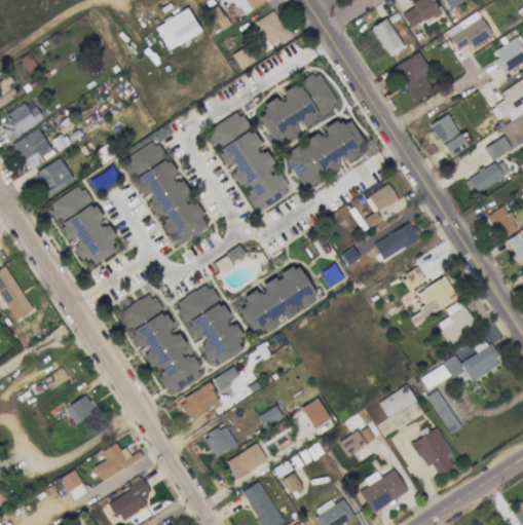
[(225,0),(228,4),(235,0),(244,14),(267,0),(225,0)]
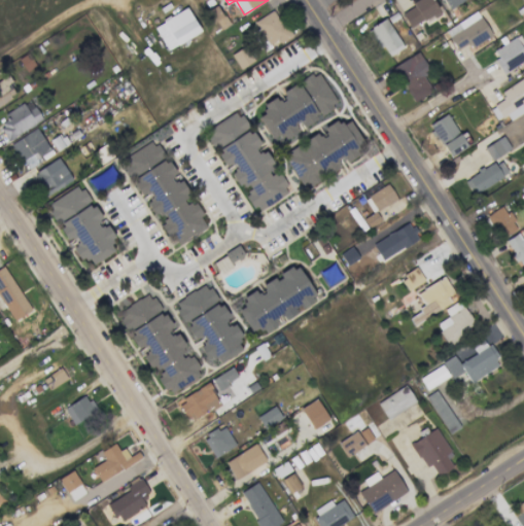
[(442,12),(433,0),(419,0),(413,4),(415,7),(404,14),(413,30),(442,12)]
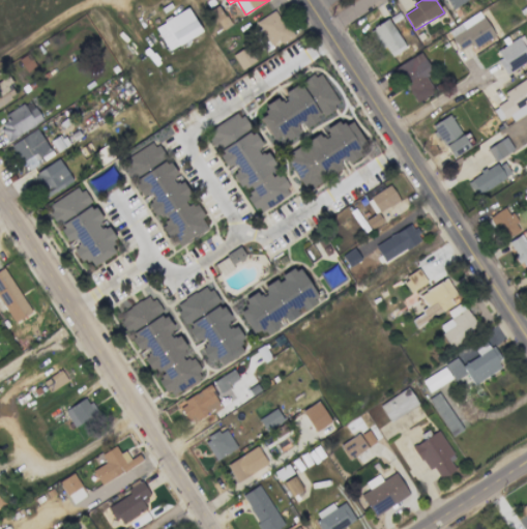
[(469,0),(446,0),(452,10),(469,0)]
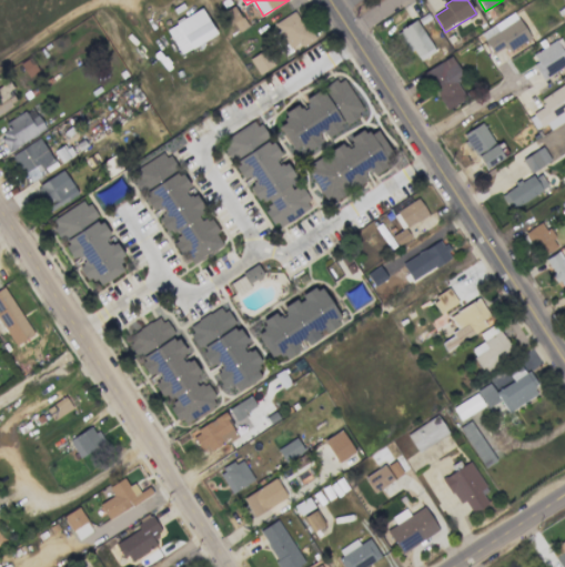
[(250,27),(235,7),(228,12),(242,32),(250,27)]
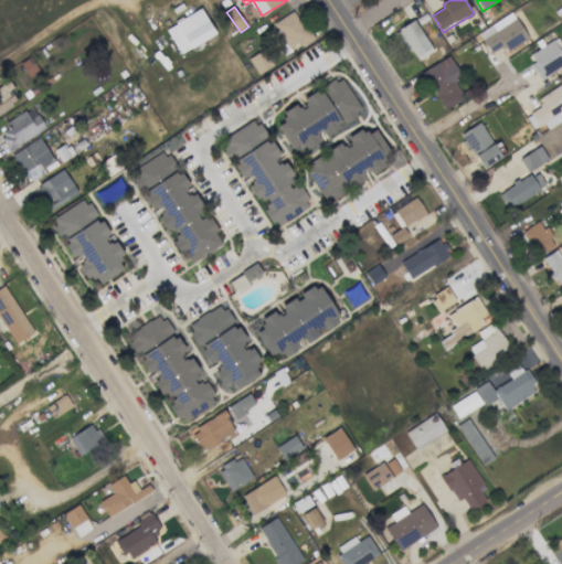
[(168,28),(180,54),(218,38),(204,10),(168,28)]
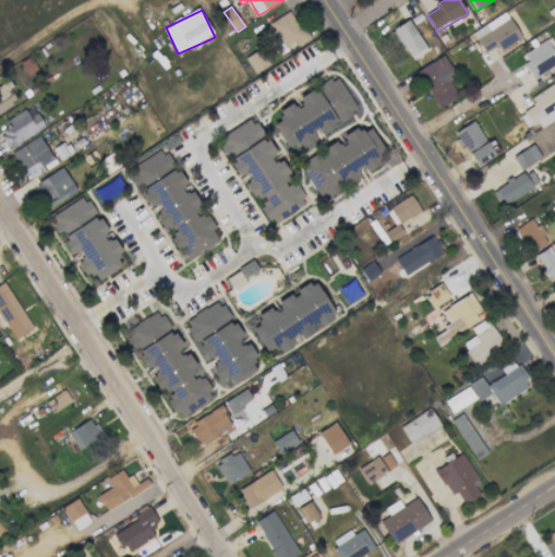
[(310,40),(293,11),(272,24),(286,49),(298,44),(299,46),(310,40)]
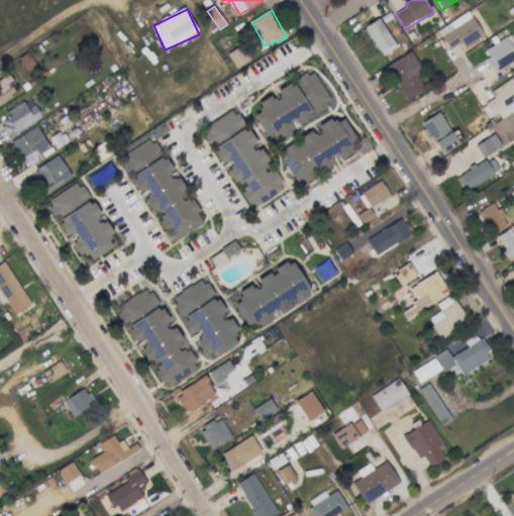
[(484,37),(473,13),(439,28),(449,48),(463,42),(465,46),(484,37)]
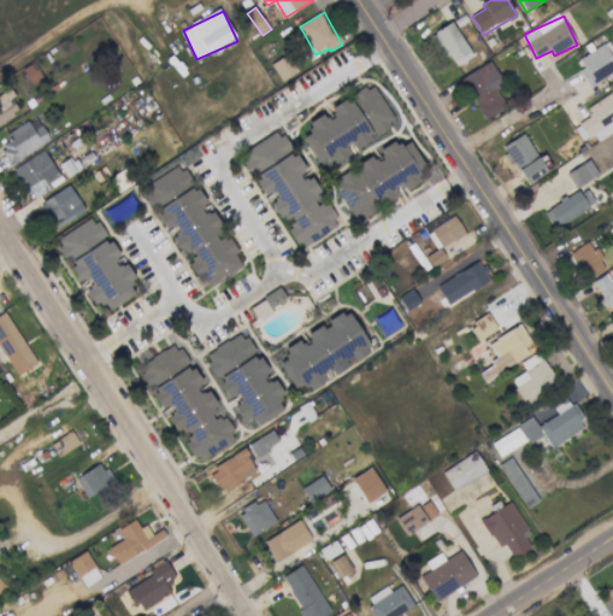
[(475,57),(453,22),(435,34),(457,69),(475,57)]
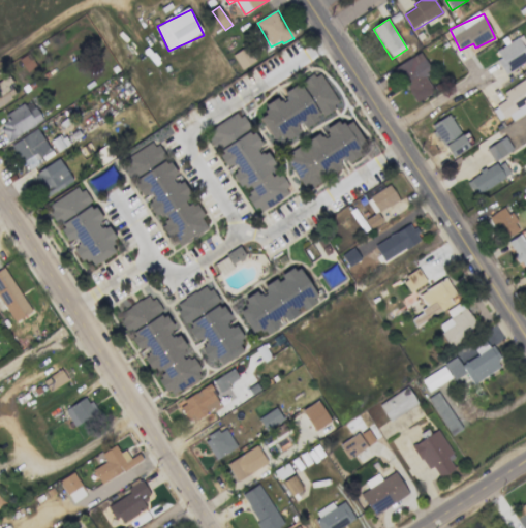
[(507,73),(525,64),(525,48),(521,38),(496,52),(507,73)]
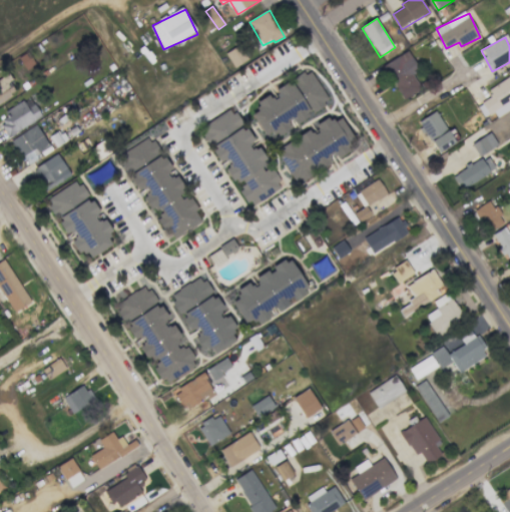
[(227,53),(235,68),(249,61),(241,46),(227,53)]
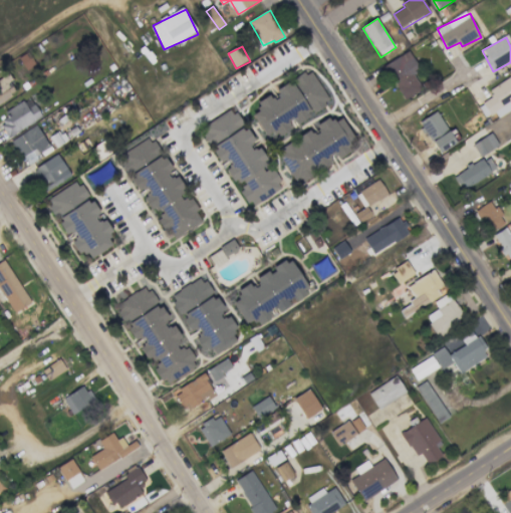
[(422,70),(411,51),(385,66),(406,100),(424,89),(415,75),(422,70)]
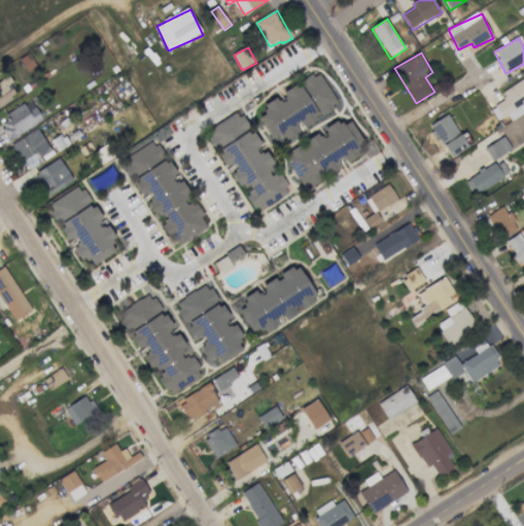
[(37,68),(32,55),(22,58),(27,72),(37,68)]
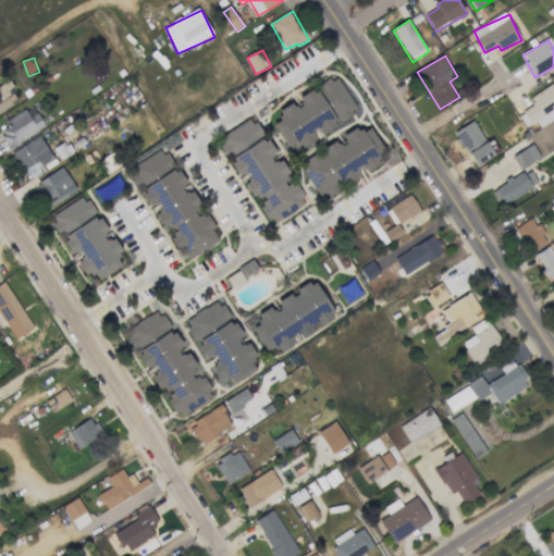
[(292,152),(317,138),(360,113),(339,76),(296,100),(297,101),(279,112),(283,120),(275,124),(292,152)]
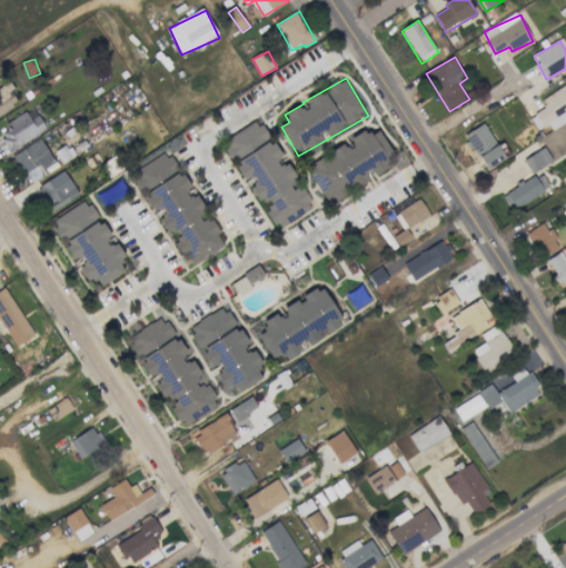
[(0,116),(22,102),(10,83),(0,89),(0,116)]
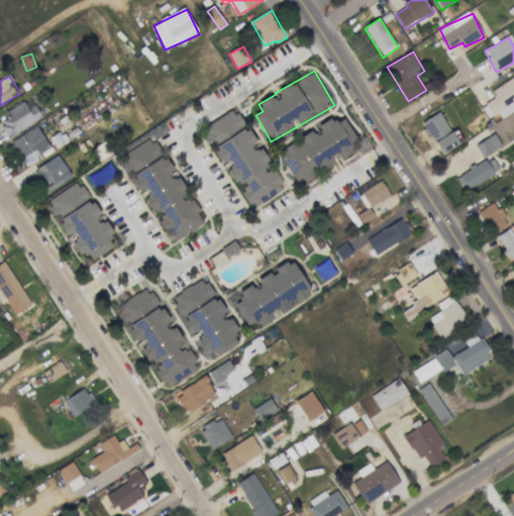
[(513,78),(494,91),(498,98),(482,107),(490,119),(499,113),(503,119),(513,112),(513,78)]
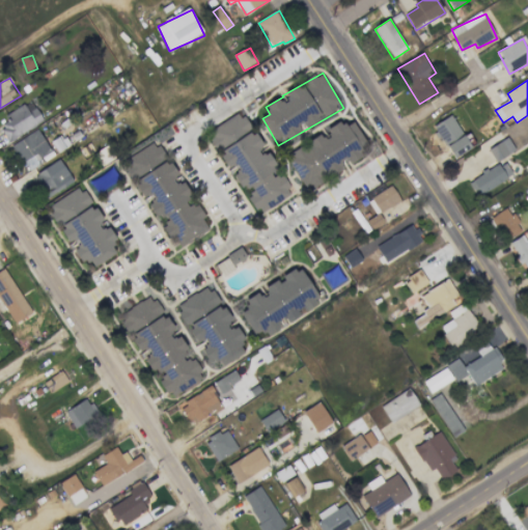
[(0,122),(9,141),(45,123),(34,103),(0,119),(0,122)]
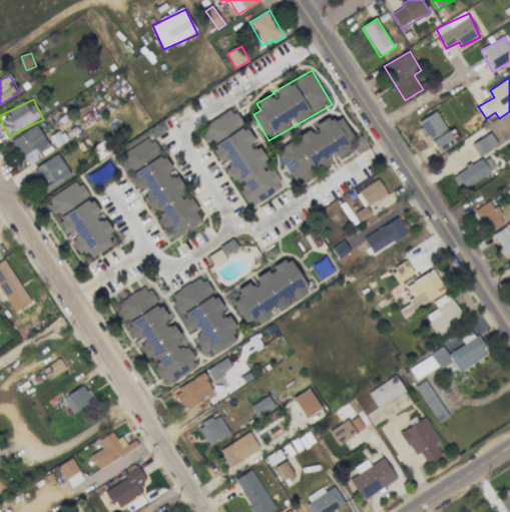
[(201,128),(222,163),(224,162),(239,187),(239,188),(251,208),(285,187),(271,165),(271,164),(260,146),(258,148),(234,108),(201,128)]
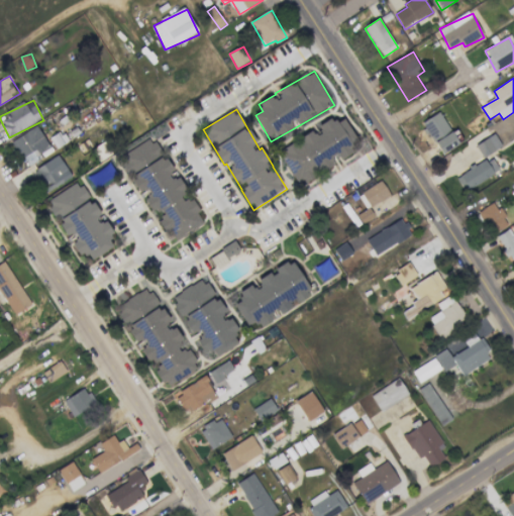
[(443,155),(460,143),(440,112),(423,123),(443,155)]
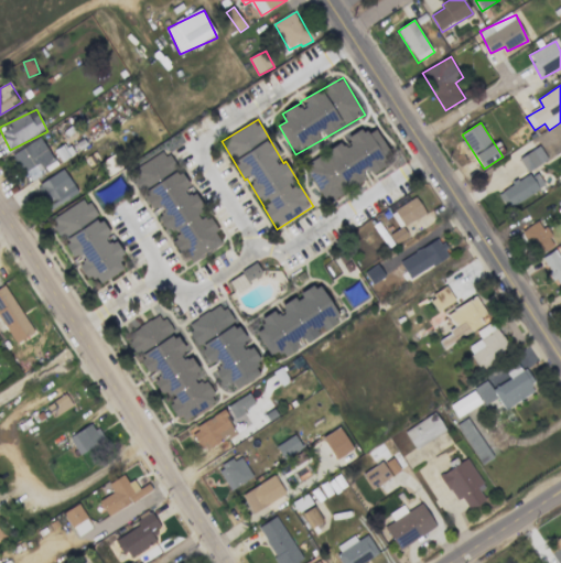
[(366,180),(365,176),(392,161),(376,130),(367,136),(364,129),(344,140),(346,142),(305,164),(326,202),(366,180)]
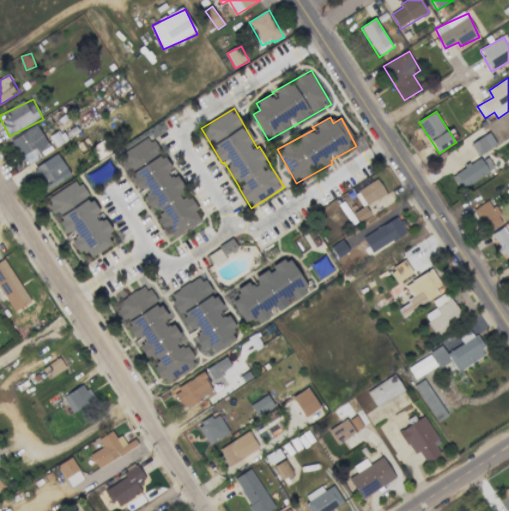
[(54,150),(37,125),(13,141),(29,166),(54,150)]
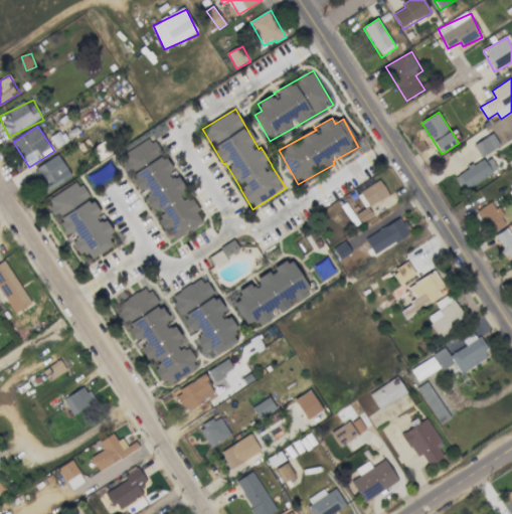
[(501,146),(494,134),(475,145),(483,158),(501,146)]
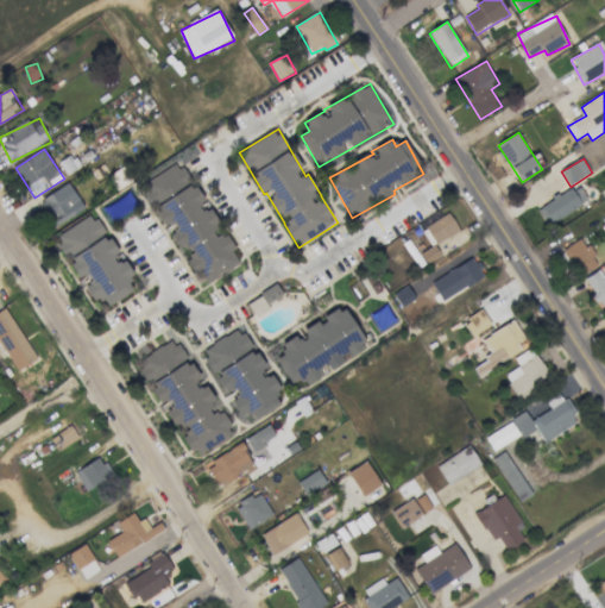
[(244,264),(226,233),(220,237),(214,227),(220,224),(212,208),(208,211),(182,163),(143,185),(156,207),(155,207),(168,232),(169,231),(183,256),(186,255),(197,276),(203,274),(208,284),(244,264)]
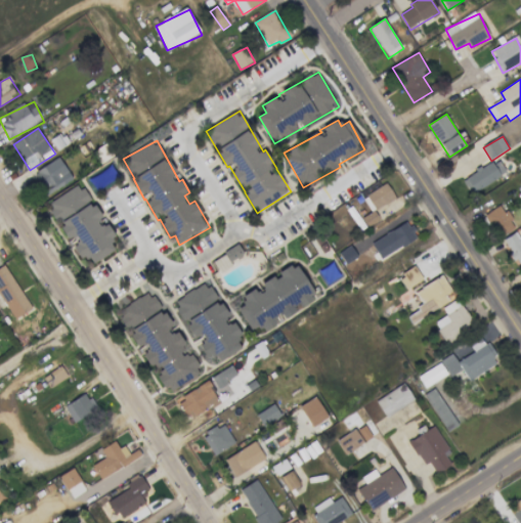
[(75,179),(60,158),(33,175),(47,198),(75,179)]
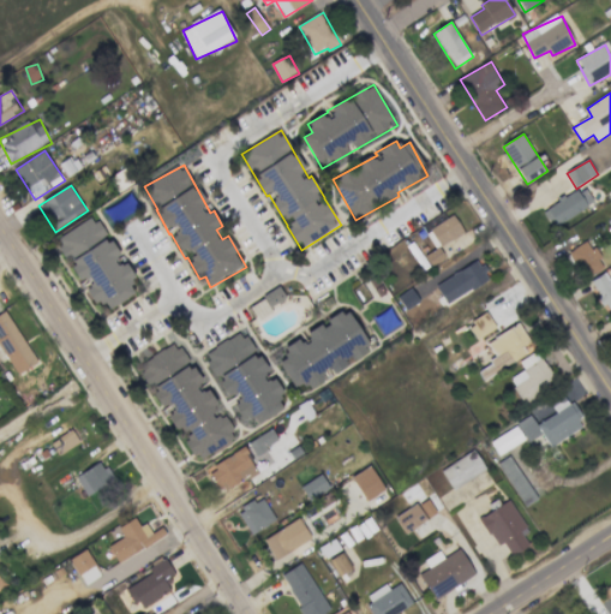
[(589,208),(579,190),(545,210),(556,228),(589,208)]
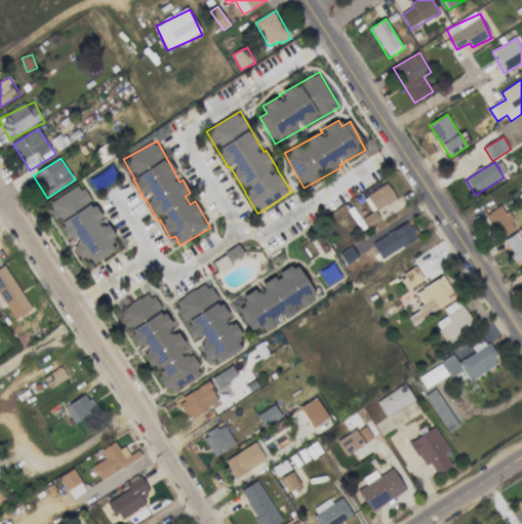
[(46,206),(59,227),(70,244),(72,243),(82,262),(89,257),(94,265),(116,251),(111,242),(117,239),(107,220),(106,222),(94,203),(92,204),(81,185),(46,206)]
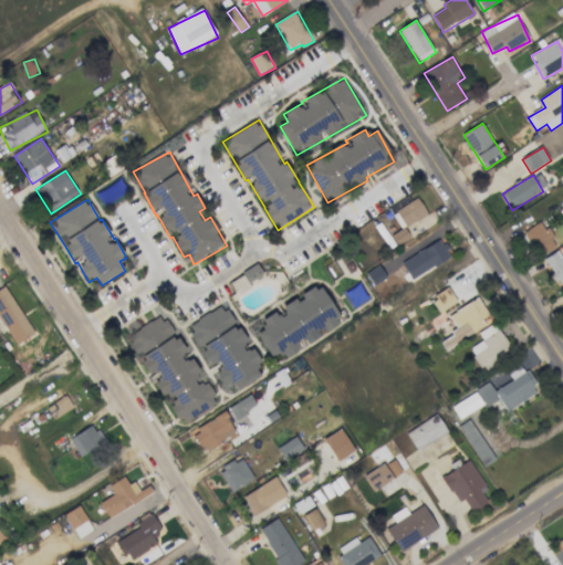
[(429,216),(420,199),(394,212),(403,230),(429,216)]
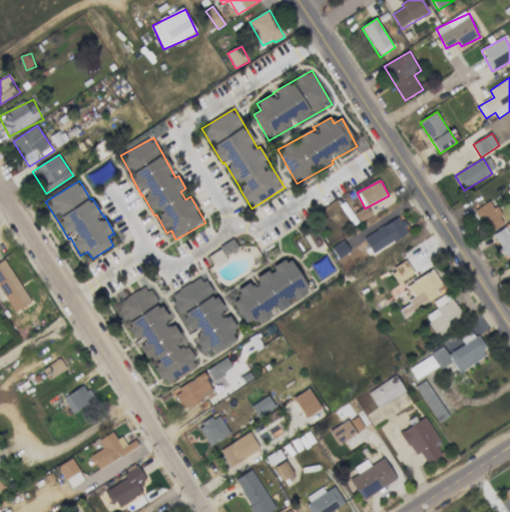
[(506,223),(492,200),(476,210),(490,233),(506,223)]
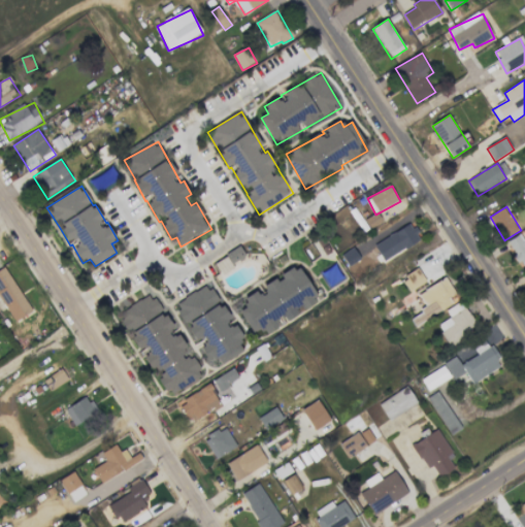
[(384,223),(379,213),(366,220),(371,229),(384,223)]
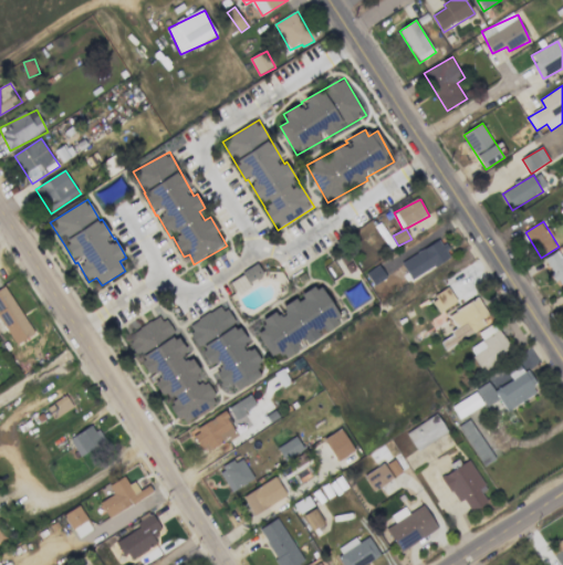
[(441,239),(403,263),(414,281),(452,257),(441,239)]
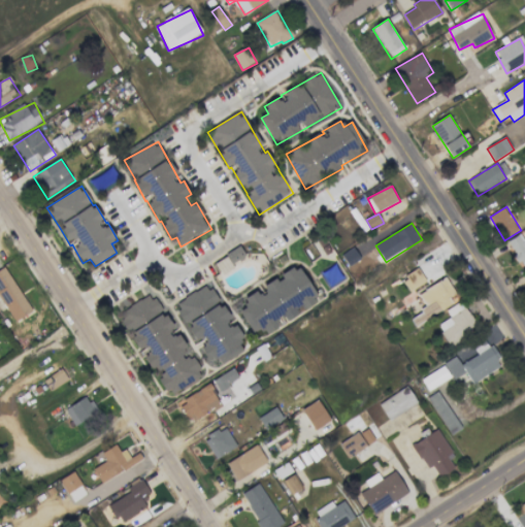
[(524,238),(522,234),(510,241),(524,267),(524,238)]
